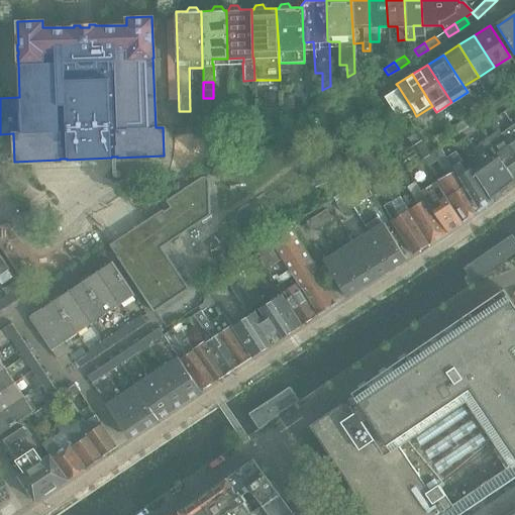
[(412,108),(398,86),(383,96),(395,114),(412,108)]
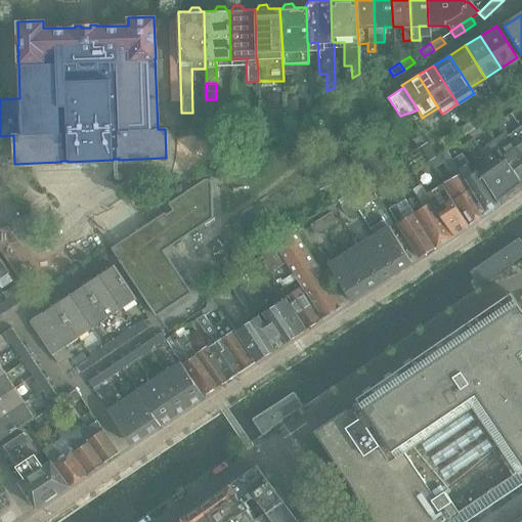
[(511,94),(499,101),(505,109),(515,101),(511,94)]
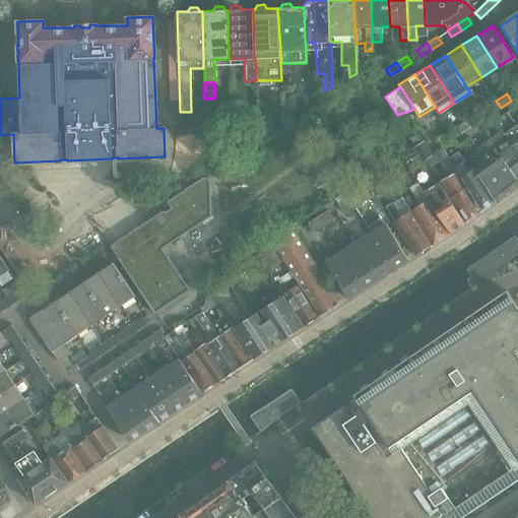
[(294,96),(281,98),(281,111),(294,111),(294,96)]
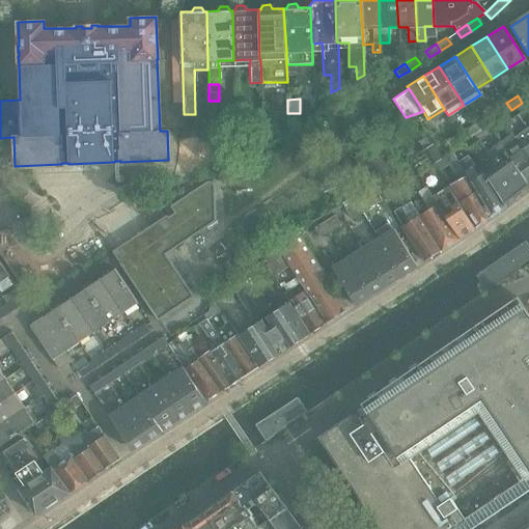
[(511,110),(506,103),(496,109),(501,116),(511,110)]
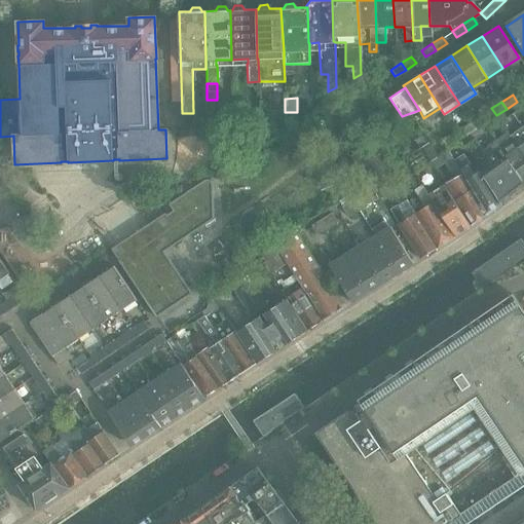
[(285,112),(259,112),(260,129),(266,129),(285,119),(285,112)]
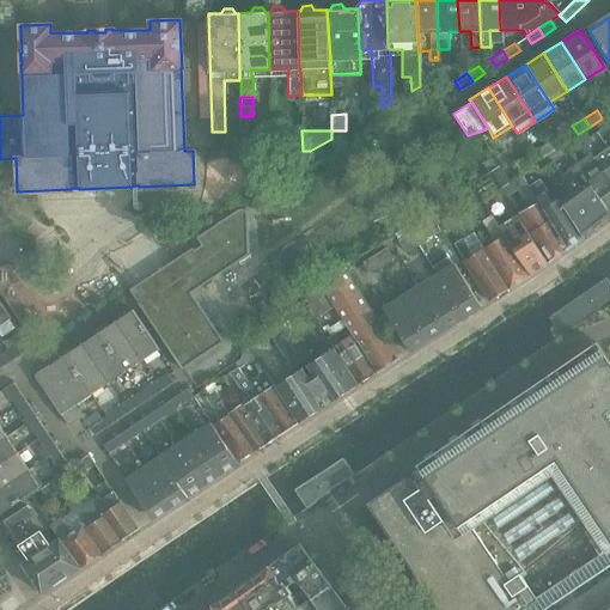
[(565,141),(560,134),(548,141),(553,150),(565,141)]
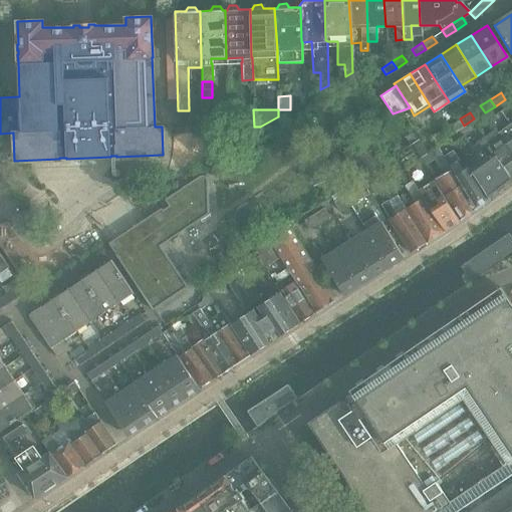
[(460,118),(450,125),(454,132),(464,125),(460,118)]
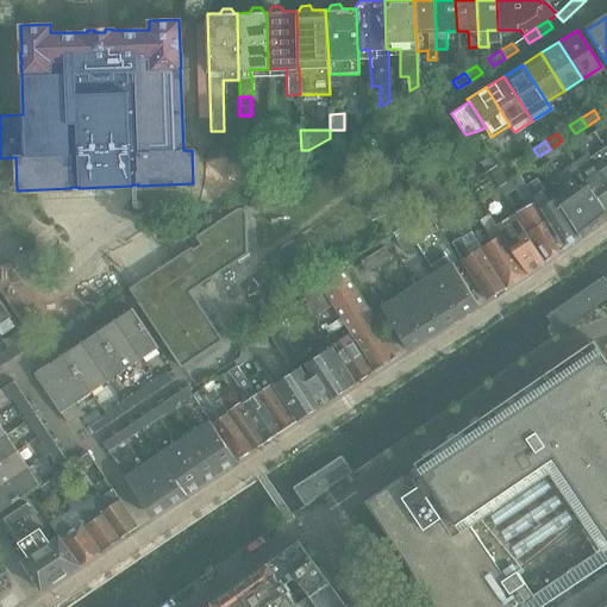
[(606,151),(604,146),(589,156),(606,182),(606,151)]
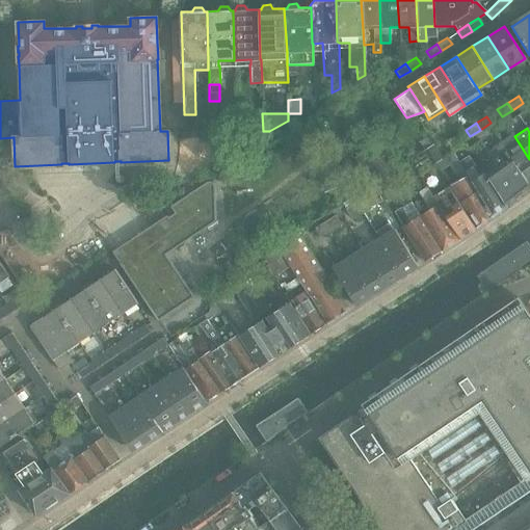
[(511,132),(500,141),(529,187),(529,186),(529,159),(514,136),(513,137),(511,132)]
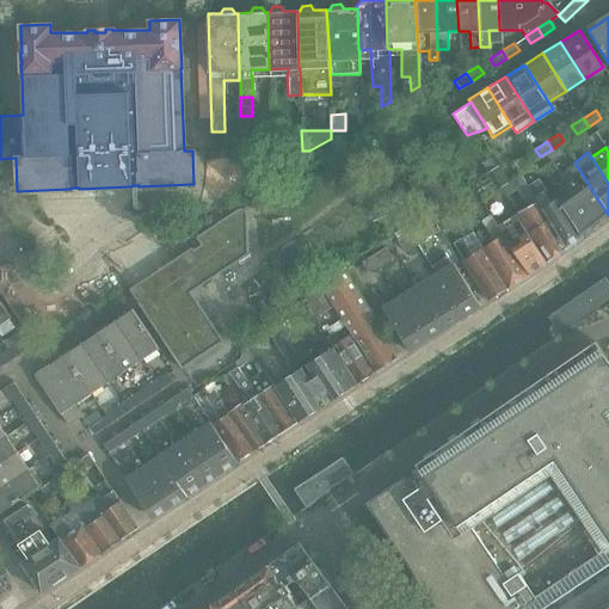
[(530,164),(526,155),(512,162),(518,171),(530,164)]
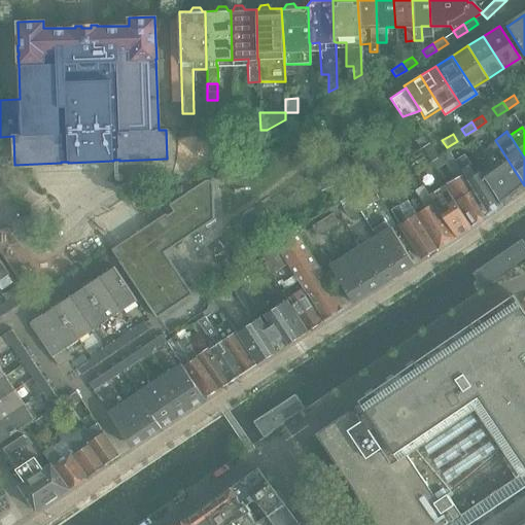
[(495,140),(483,149),(488,156),(488,155),(514,194),(524,185),(495,140)]
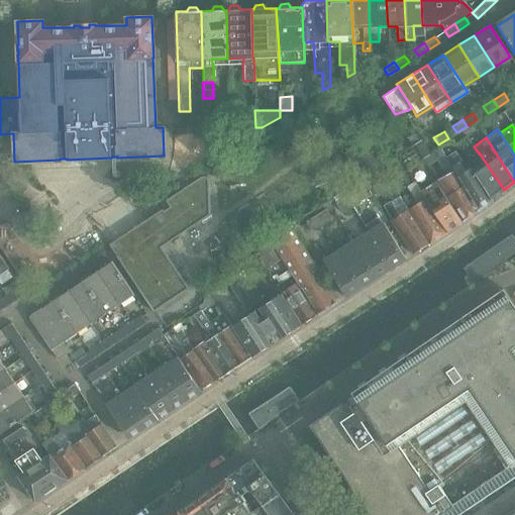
[(465,171),(458,162),(460,161),(453,150),(445,157),(444,157),(478,209),(491,199),(470,168),(465,171)]
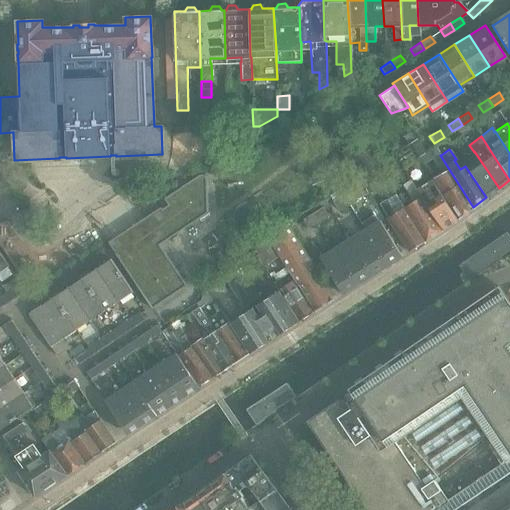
[(441,169),(442,171),(432,176),(458,218),(473,207),(440,155),(441,155),(438,151),(430,156),(436,166),(441,169)]
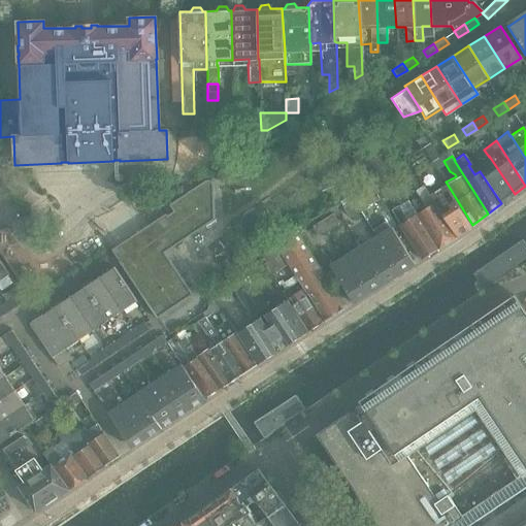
[(483,169),(480,171),(501,203),(515,194),(489,156),(489,157),(480,164),(483,169)]
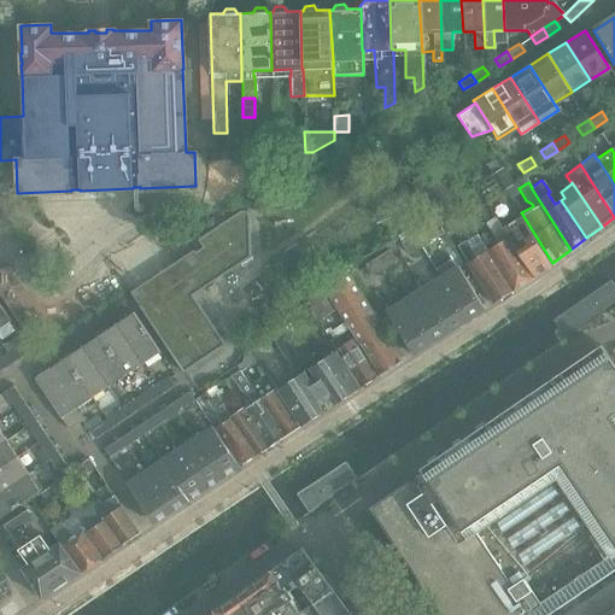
[(138,304),(183,372),(224,343),(192,294),(249,255),(247,215),(246,212),(246,211),(245,210),(244,209),(242,209),(241,209),(239,209),(238,209),(236,210),(195,238),(200,246),(193,251),(192,249),(129,291),(138,304)]
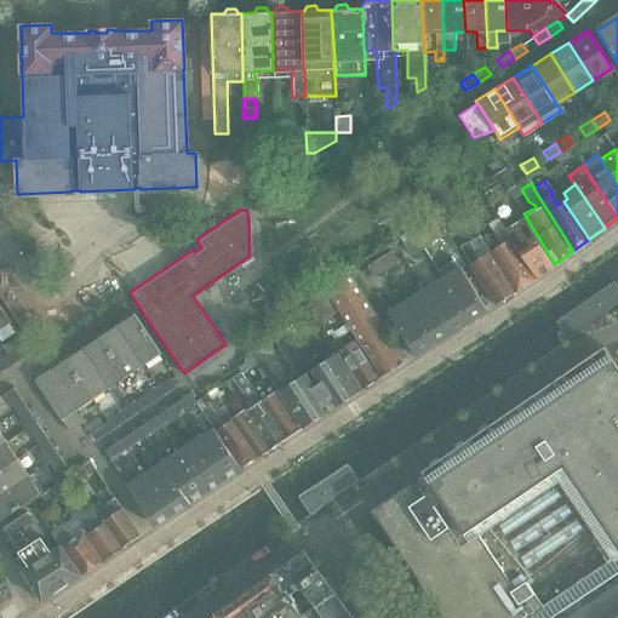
[(507,233),(504,229),(496,217),(486,223),(499,242),(488,250),(488,251),(487,251),(515,292),(534,279),(509,238),(508,238),(505,233),(507,233)]
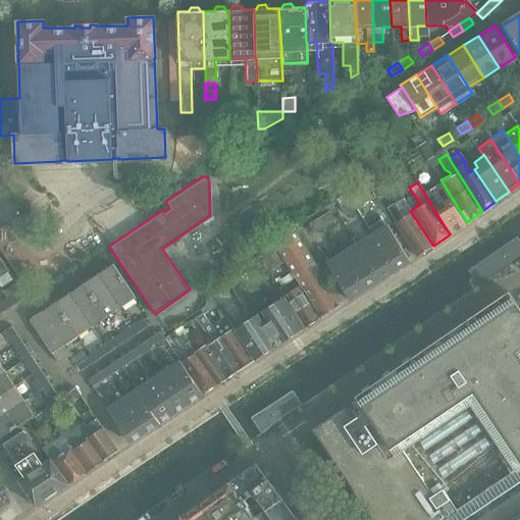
[(428,200),(450,235),(450,234),(465,223),(439,183),(424,193),(426,196),(425,196),(427,200),(428,200)]
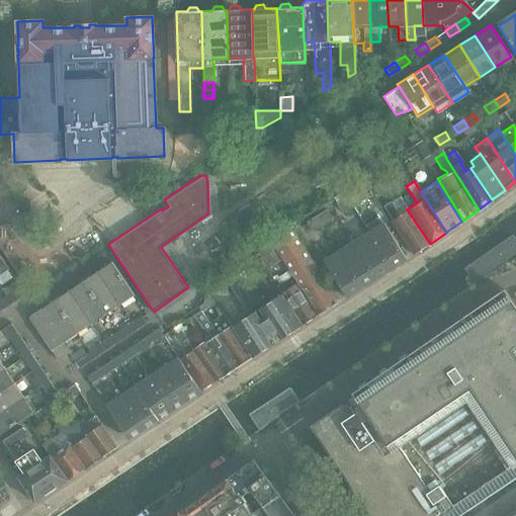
[(355,190),(345,196),(352,207),(360,202),(361,199),(355,190)]
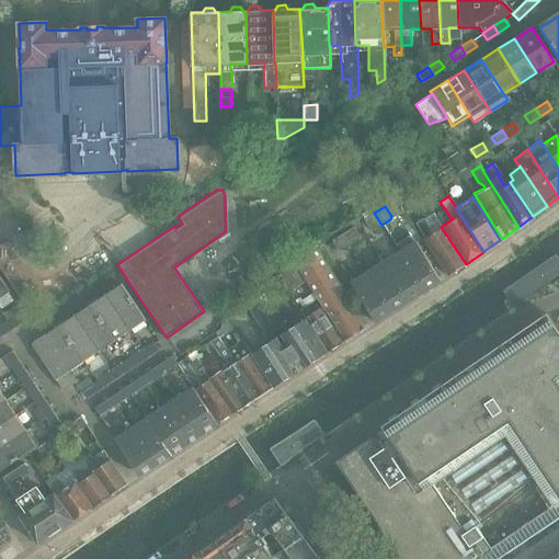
[(442,227),(442,226),(433,212),(414,223),(423,238),(447,275),(466,264),(441,227),(442,227)]
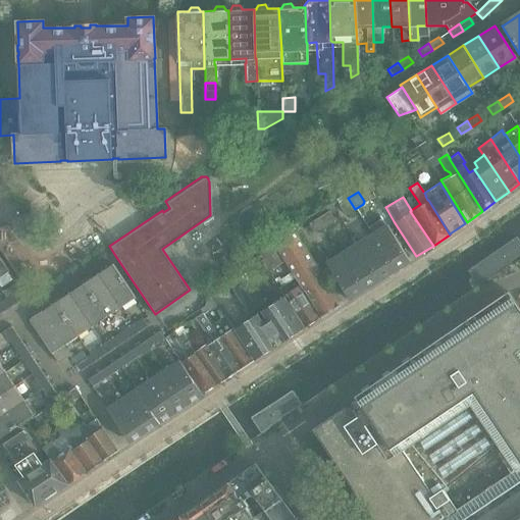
[(348,198),(338,204),(344,213),(347,214),(355,209),(348,198)]
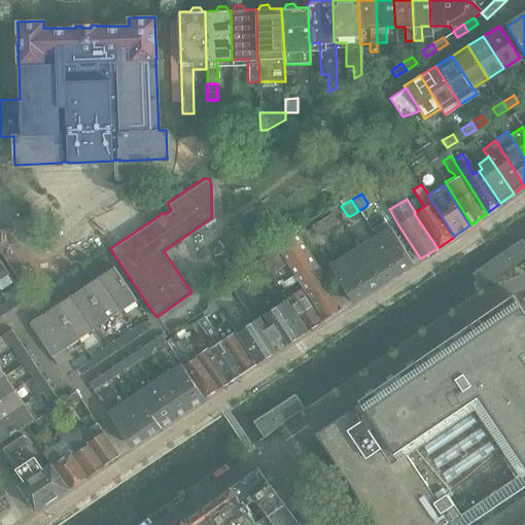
[(331,212),(321,218),(327,230),(336,225),(337,221),(331,212)]
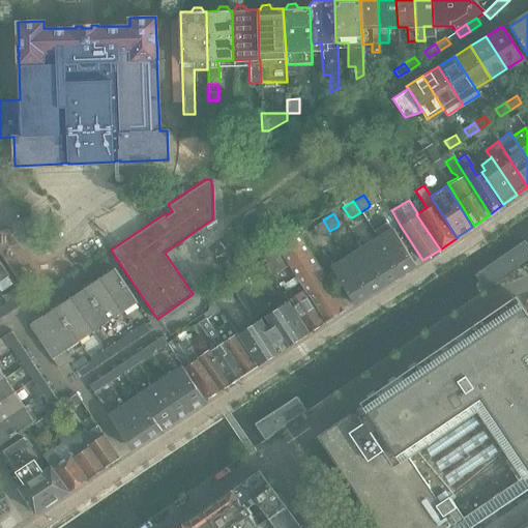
[(323,220),(313,227),(318,236),(322,236),(329,231),(323,220)]
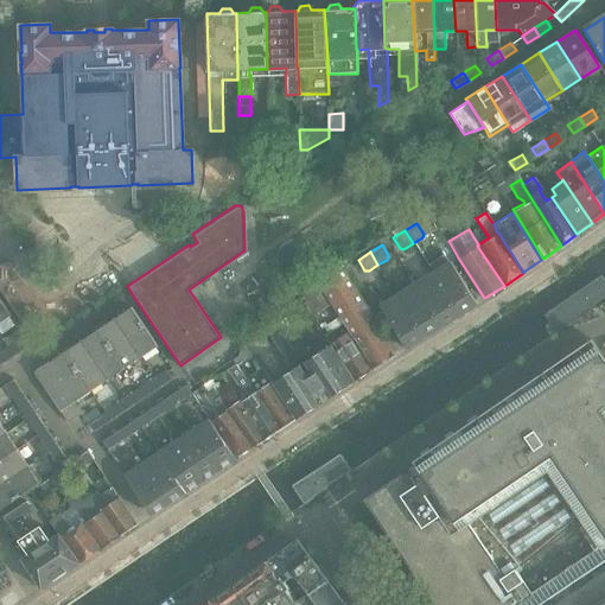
[(449,261),(431,272),(458,314),(476,304),(449,261)]
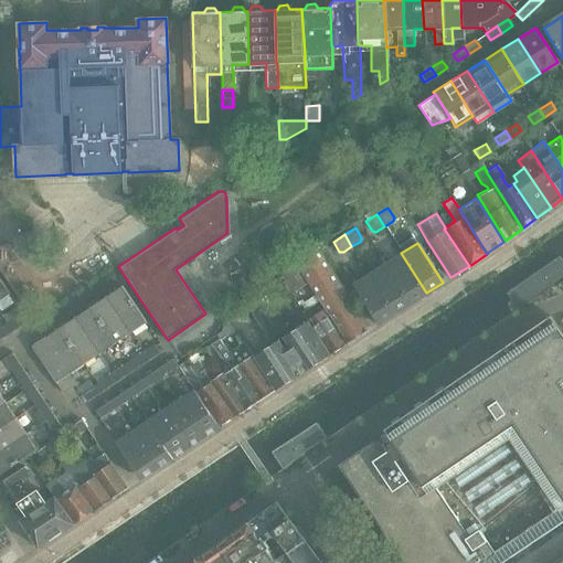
[(367,330),(348,300),(349,299),(315,245),(294,258),(308,282),(348,342),(367,330)]
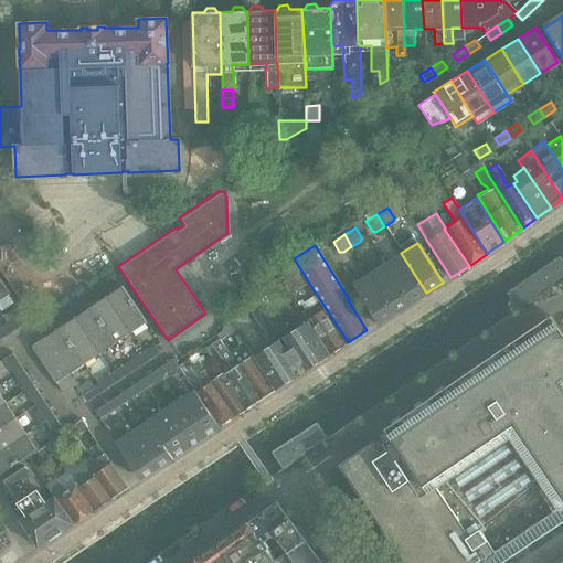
[(401,253),(384,263),(410,304),(426,293),(401,253)]
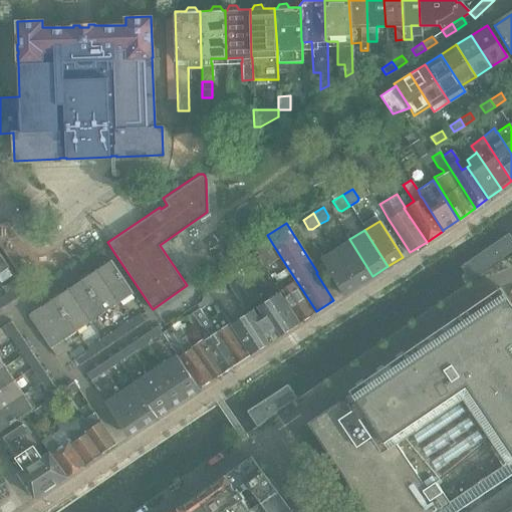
[(511,239),(507,232),(458,265),(468,279),(511,248),(511,239)]
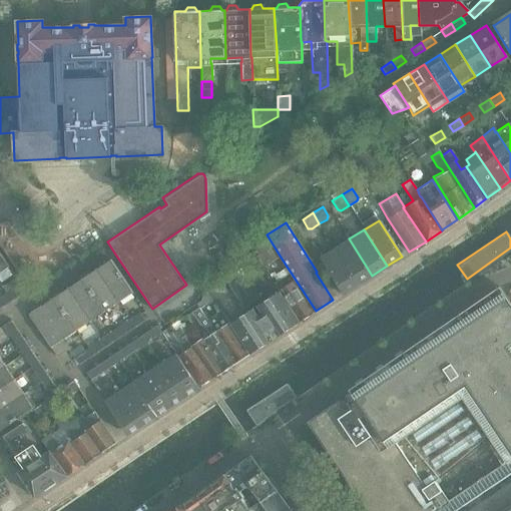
[(248,246),(262,267),(280,256),(267,234),(248,246)]
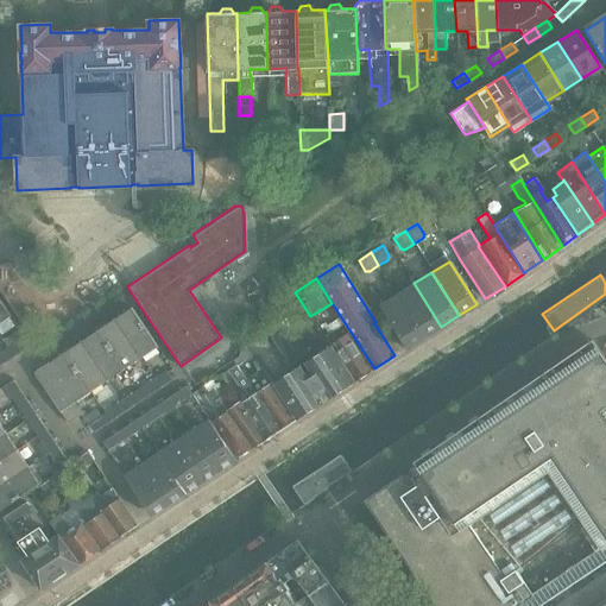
[(414,283),(396,295),(423,338),(441,327),(414,283)]
